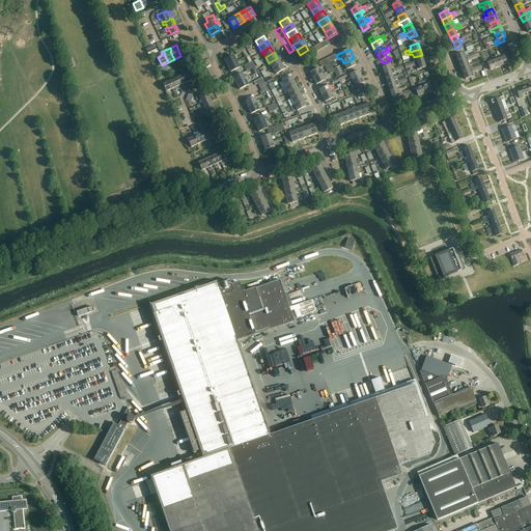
[(456,55),(458,61),(468,58),(469,60),(474,58),(472,54),(467,56),(465,52),(456,55)]
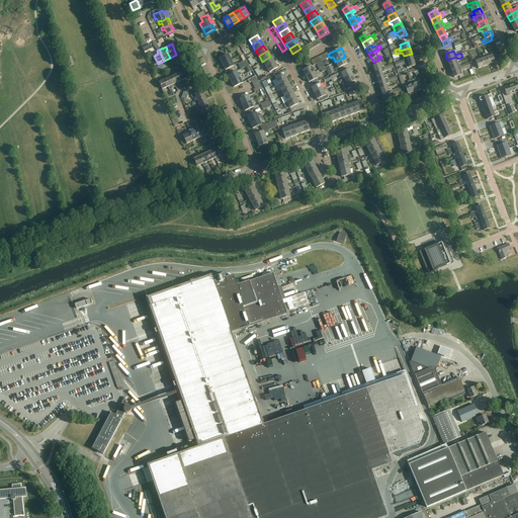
[(404,63),(413,60),(412,54),(404,56),(405,60),(403,61),(404,63)]
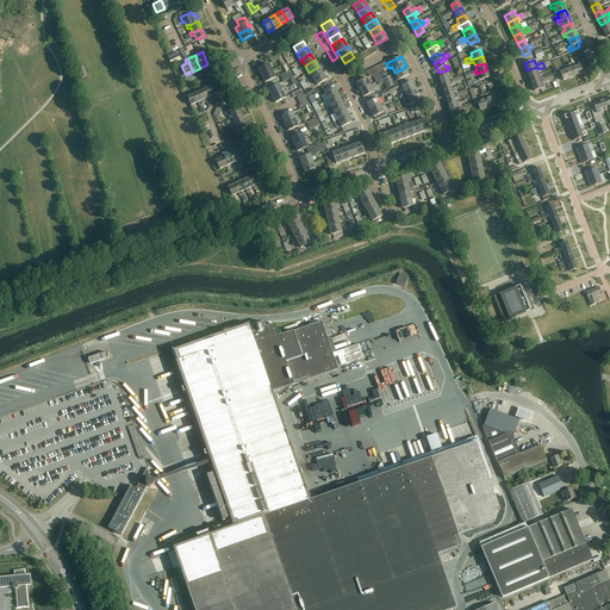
[(262,75),(272,72),(268,64),(259,69),(262,75)]
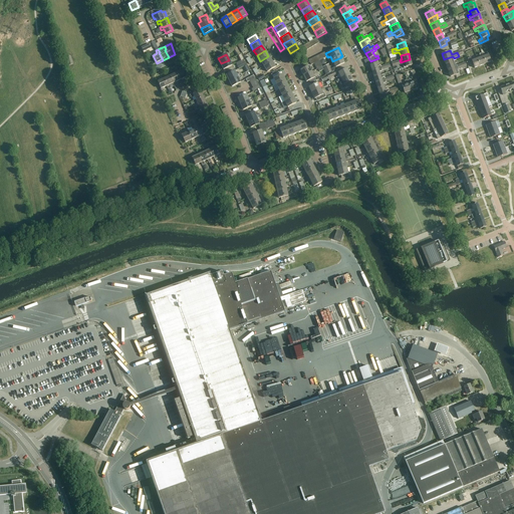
[(263,66),(271,61),(268,56),(260,61),(263,66)]
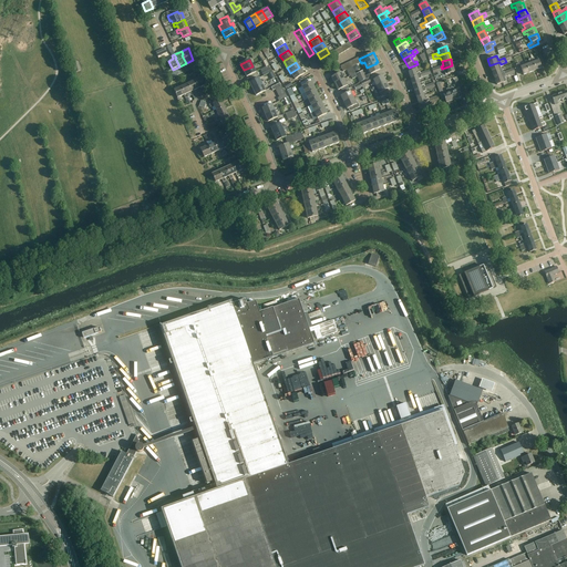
[(490,65),(492,72),(501,69),(500,64),(501,64),(500,62),(490,65)]
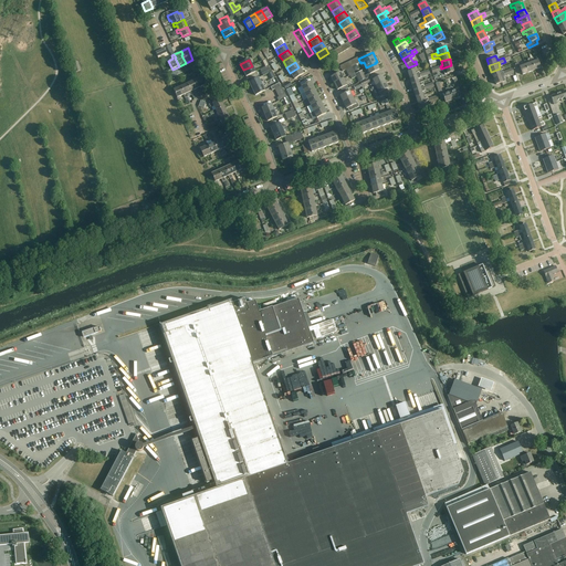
[(376,63),(366,67),(369,74),(365,76),(362,72),(356,74),(359,82),(371,76),(370,74),(379,70),(376,63)]
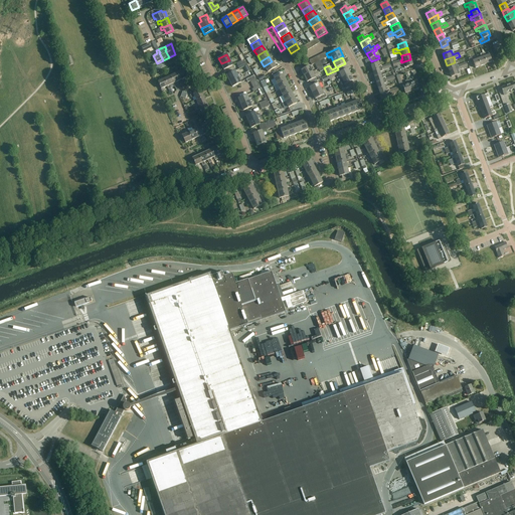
[(412,65),(410,59),(401,62),(400,60),(396,61),(397,65),(403,63),(404,67),(412,65)]
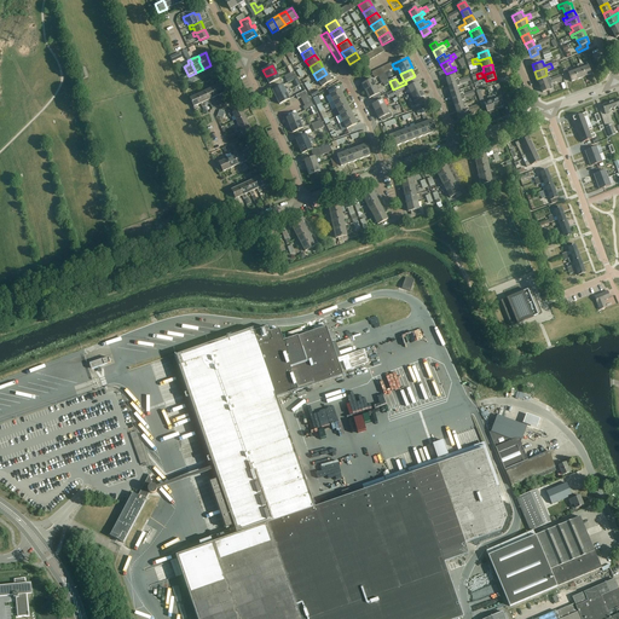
[(276,73),(266,76),(270,84),(279,79),(276,73)]
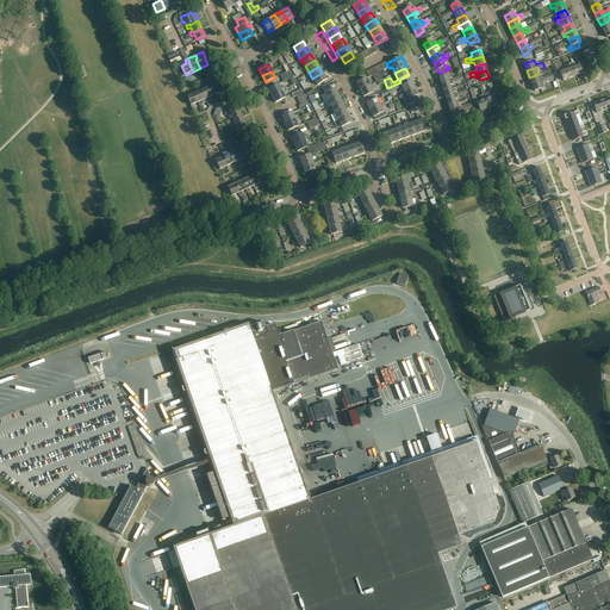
[(322,73),(312,79),(317,85),(327,79),(322,73)]
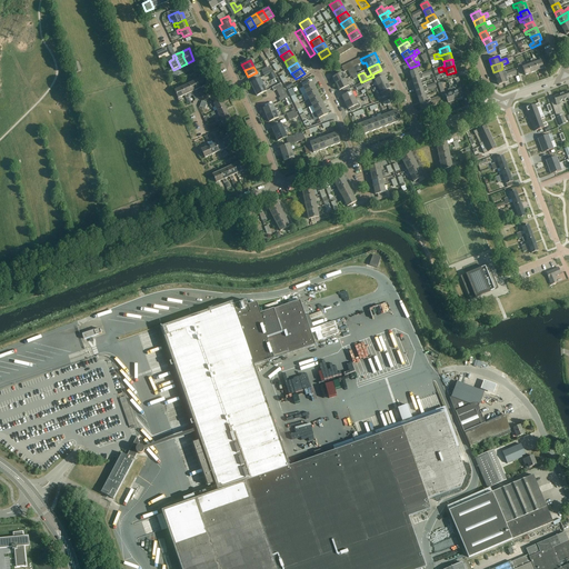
[(493,72),(496,79),(507,75),(507,78),(512,76),(510,71),(505,73),(502,69),(493,72)]
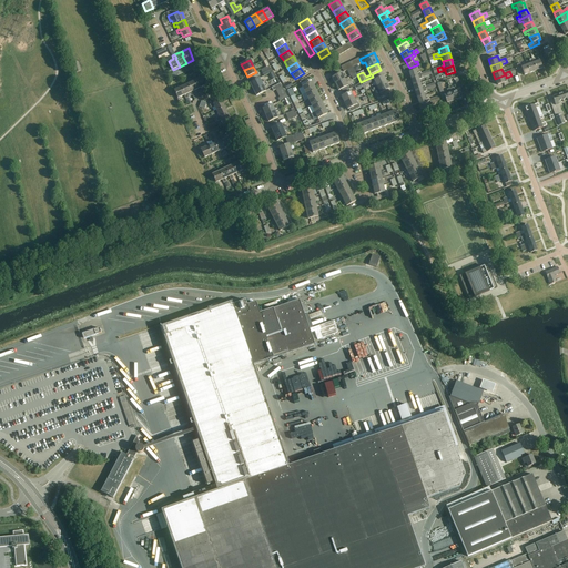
[(335,84),(344,80),(341,73),(332,78),(335,84)]
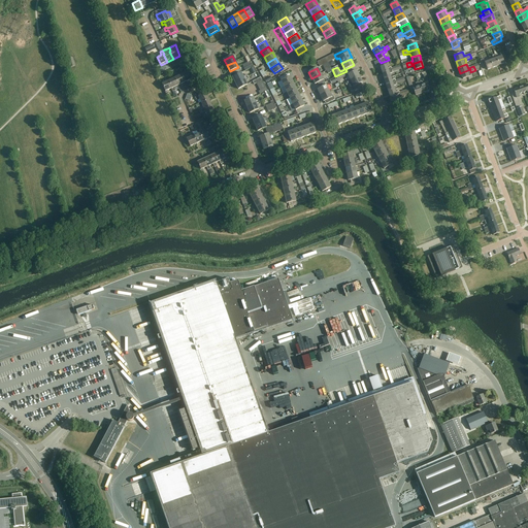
[(470,69),(460,73),(462,79),(471,75),(470,72),(470,69)]
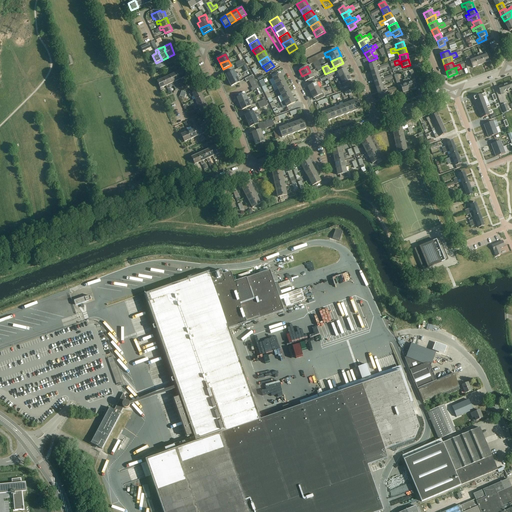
[(339,78),(348,74),(345,68),(336,72),(339,78)]
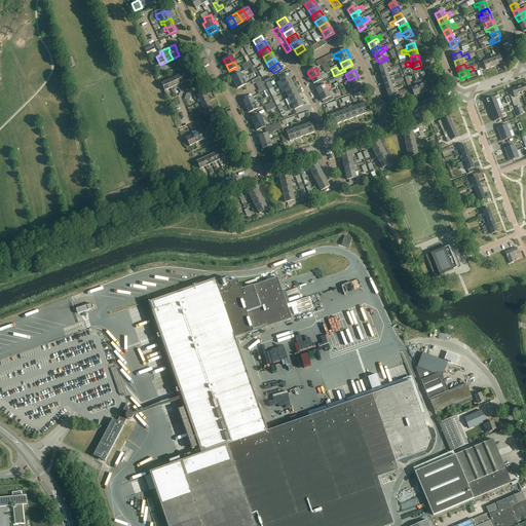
[(382,79),(388,77),(387,74),(391,73),(391,72),(390,70),(380,73),(382,79)]
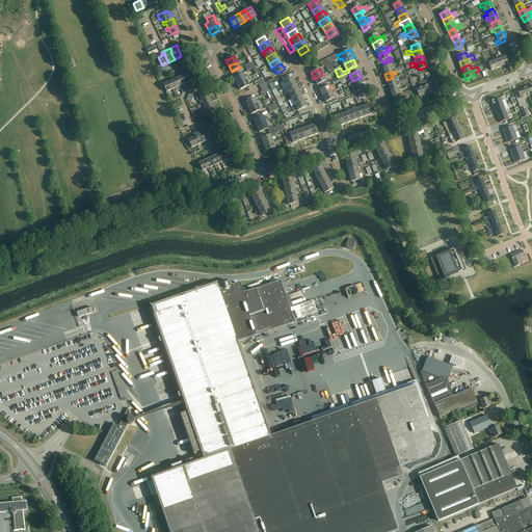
[(186,83),(185,83),(186,86),(189,85),(188,82),(192,80),(189,73),(183,76),(186,83)]
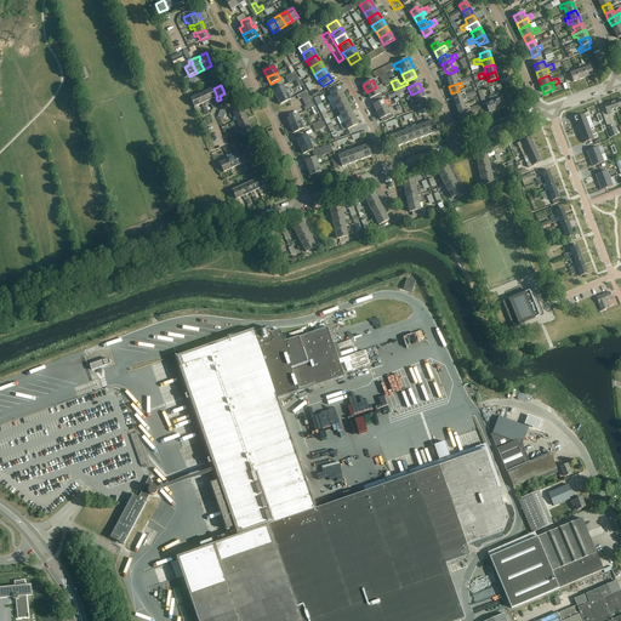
[(277,97),(291,91),(289,87),(286,90),(284,85),(274,90),(277,97)]
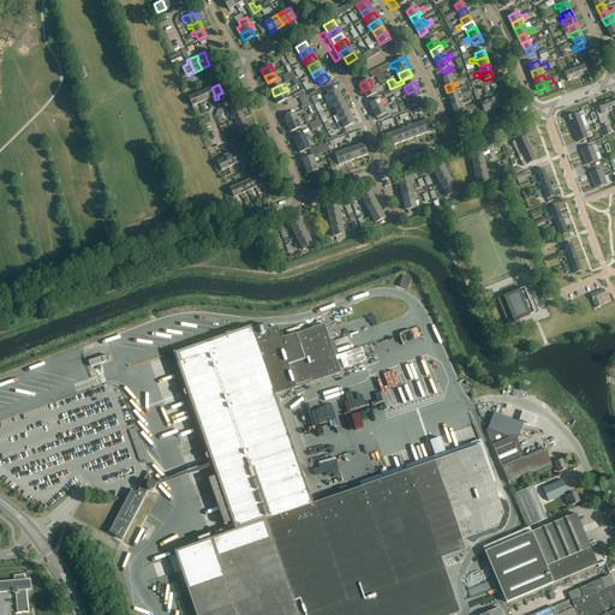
[(372,87),(363,91),(366,99),(376,93),(372,87)]
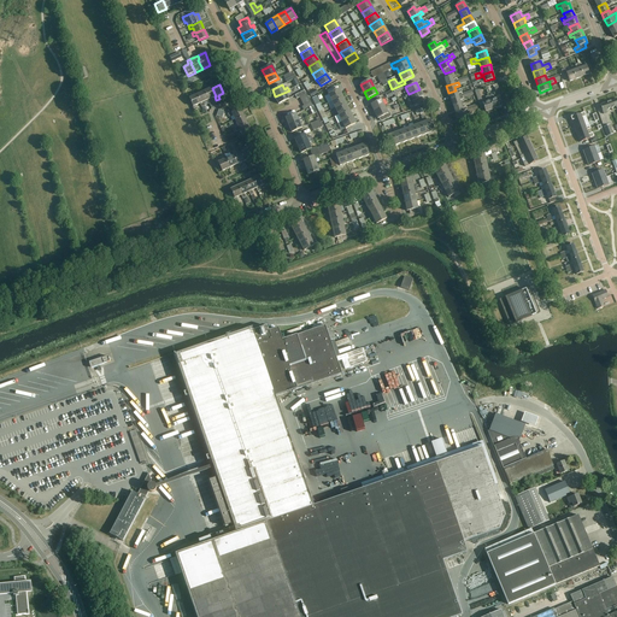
[(210,99),(215,97),(216,97),(212,88),(205,90),(209,100),(207,100),(209,104),(212,103),(210,99)]
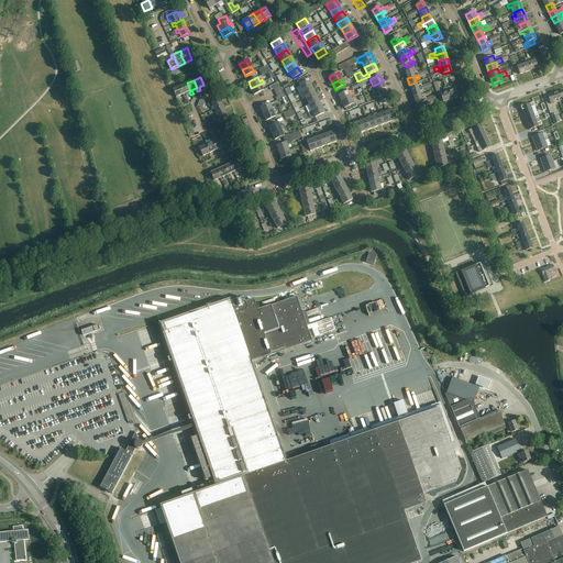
[(302,92),(312,88),(309,81),(299,86),(302,92)]
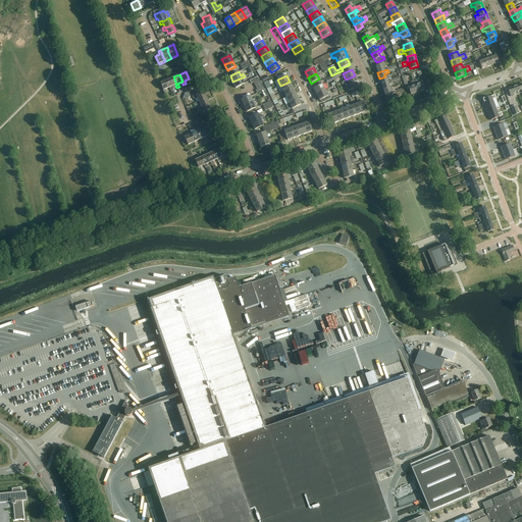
[(346,80),(345,81),(348,87),(349,86),(351,89),(356,87),(358,86),(357,82),(358,82),(355,75),(346,80)]
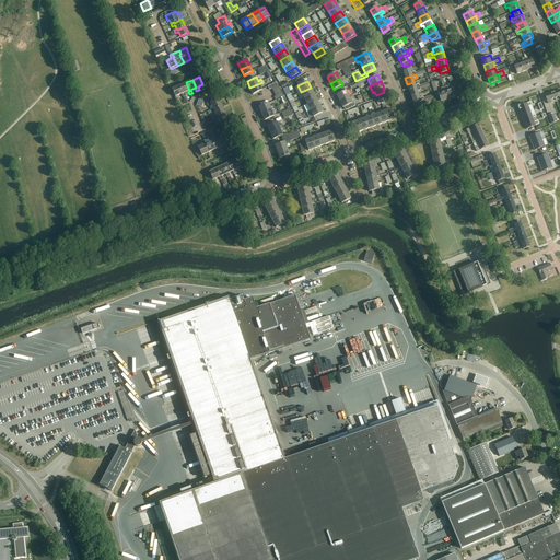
[(186,82),(178,85),(183,93),(182,94),(183,97),(186,96),(184,93),(188,91),(189,91),(186,82)]
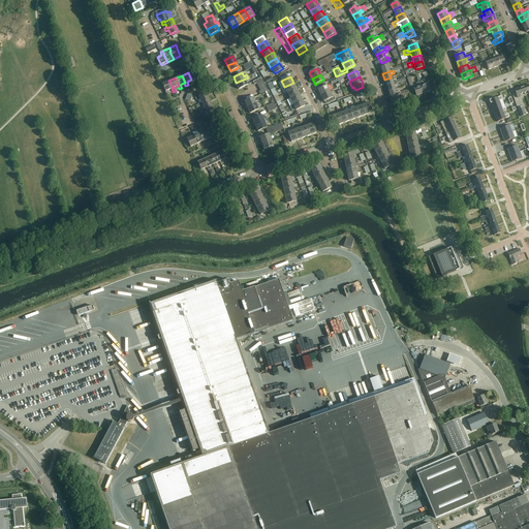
[(248,78),(236,83),(239,89),(248,85),(246,82),(249,80),(248,78)]
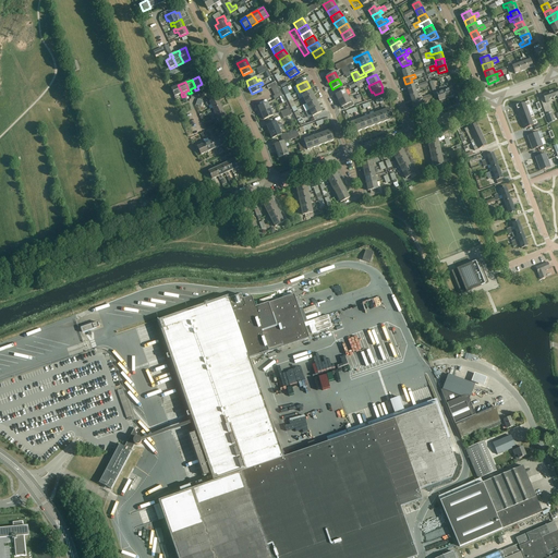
[(238,84),(243,98),(247,96),(243,83),(238,84)]
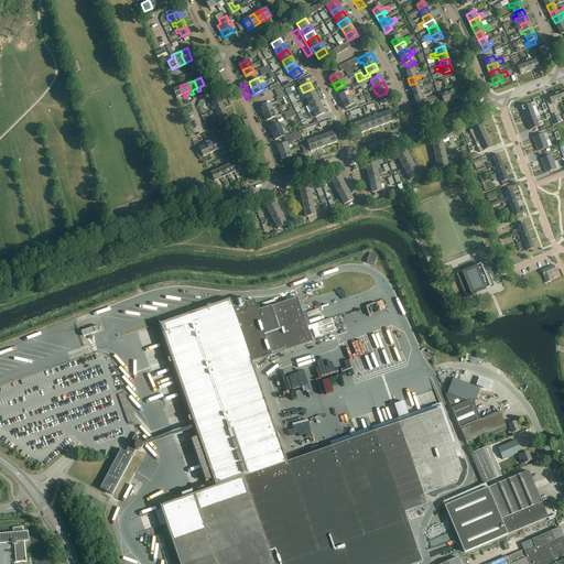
[(179,97),(183,95),(184,94),(180,86),(173,89),(176,97),(175,98),(177,101),(180,100),(179,97)]
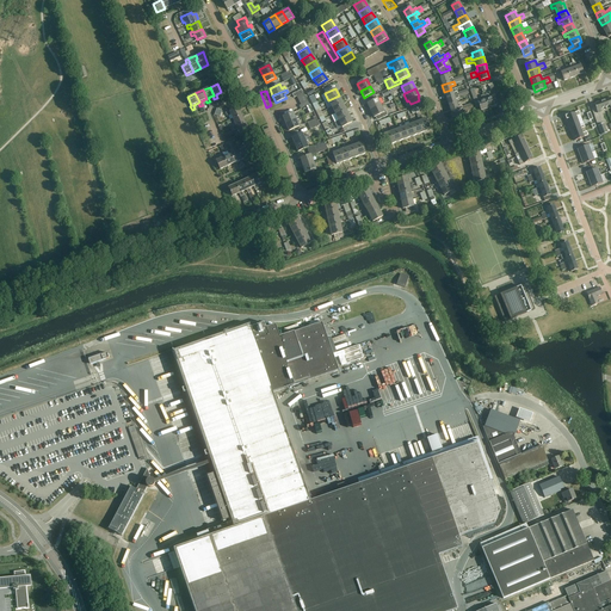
[(446,99),(449,106),(456,103),(455,99),(460,98),(458,94),(446,99)]
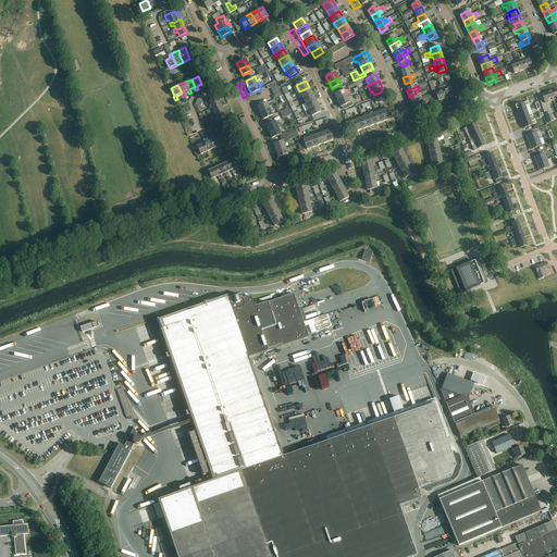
[(444,86),(441,87),(445,98),(453,96),(449,88),(446,89),(444,86)]
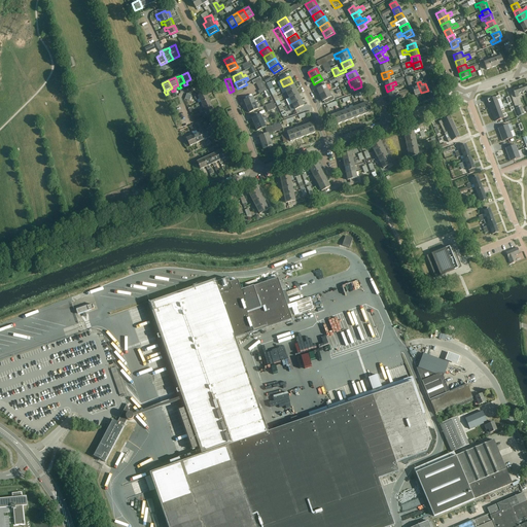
[(286,93),(295,88),(292,82),(283,86),(286,93)]
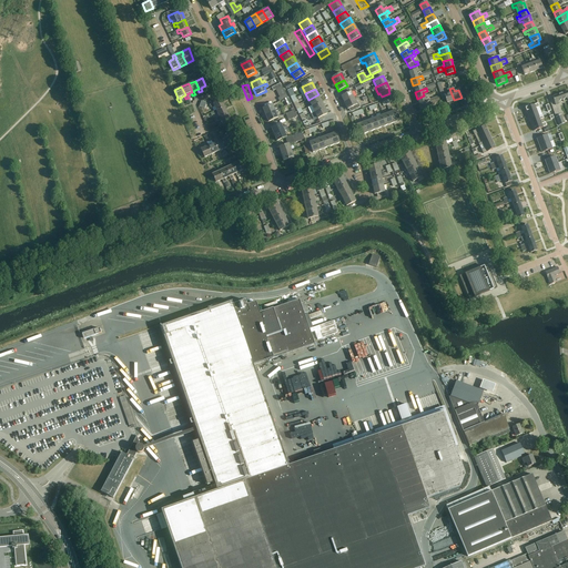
[(445,95),(444,95),(444,97),(445,100),(447,103),(448,103),(449,103),(450,103),(452,102),(452,101),(454,100),(449,89),(447,90),(448,93),(445,95)]
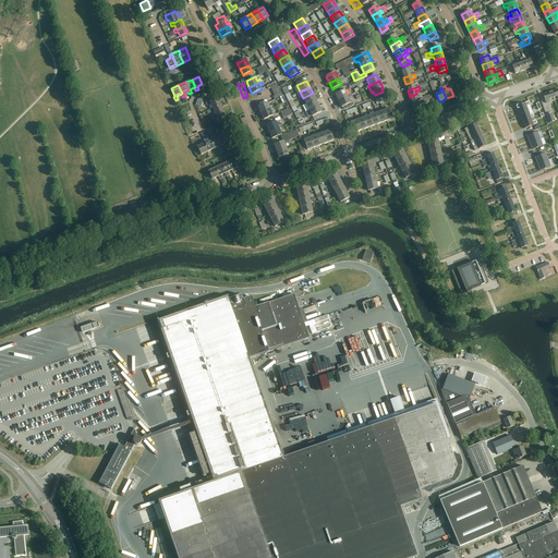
[(338,101),(348,96),(344,89),(335,95),(338,101)]
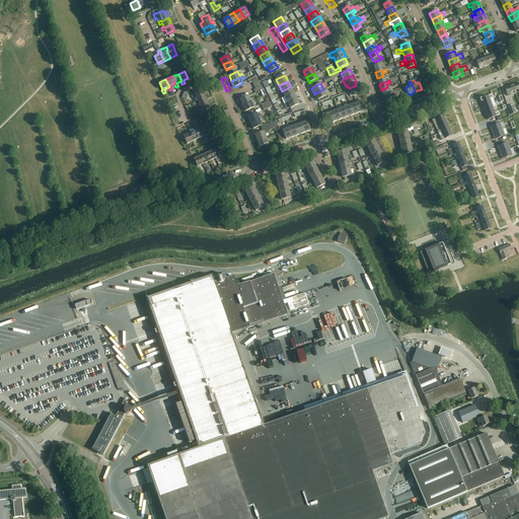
[(291,86),(282,91),(285,96),(294,92),(291,86)]
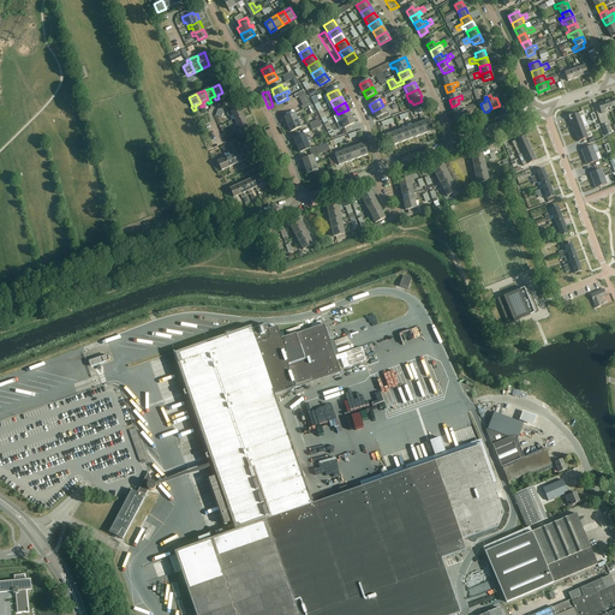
[(383,106),(372,112),(376,119),(378,118),(380,121),(389,117),(386,109),(384,111),(383,106)]
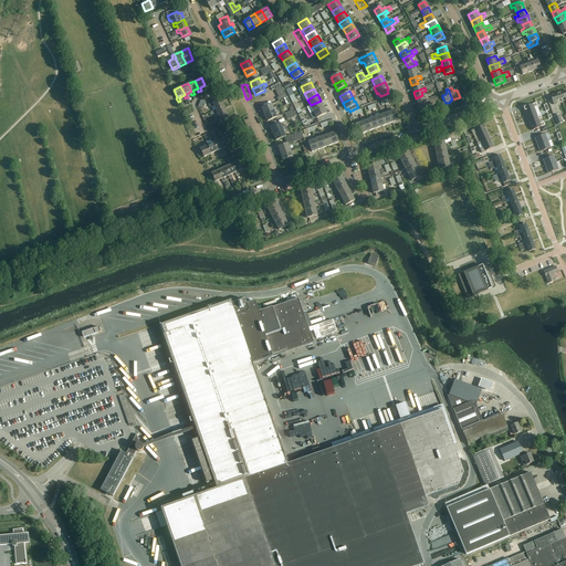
[(216,111),(224,106),(221,100),(212,103),(209,104),(210,107),(213,106),(216,109),(216,111)]
